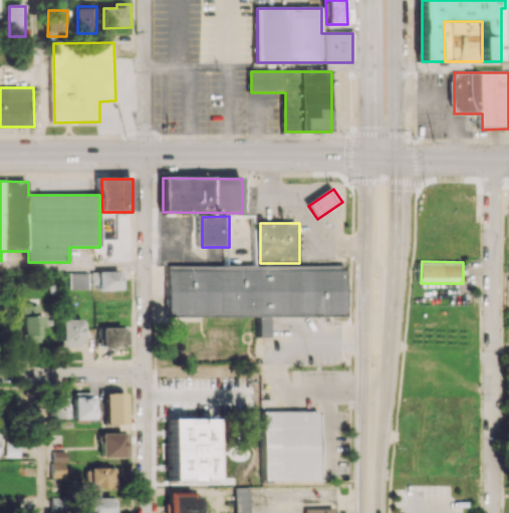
[(171,266),(171,317),(260,317),(260,337),(272,337),(272,316),(346,316),(346,266),(297,266),(297,263),(258,263),(258,266),(171,266)]
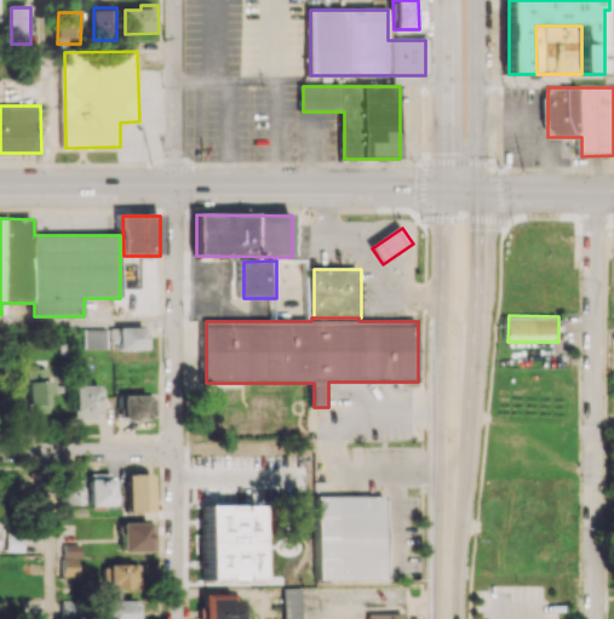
[(122,350),(154,350),(154,328),(122,328),(122,350)]
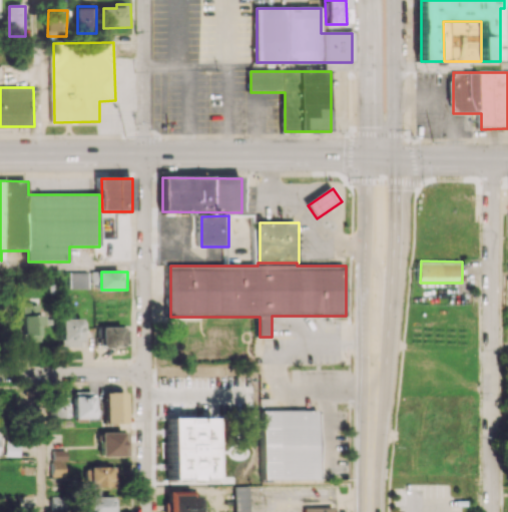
[(73,289),(91,289),(91,274),(73,274),(73,289)]
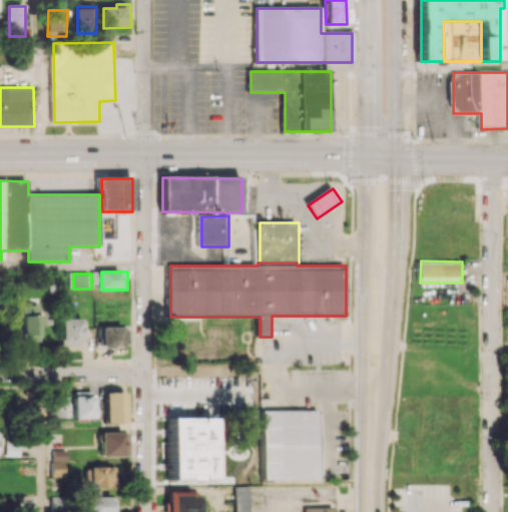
[(45,343),(45,317),(42,317),(41,306),(27,306),(28,343),(45,343)]
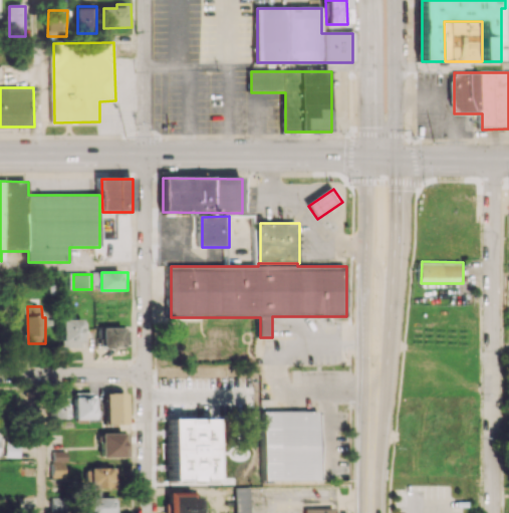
[(65,347),(85,347),(85,320),(65,319),(65,347)]
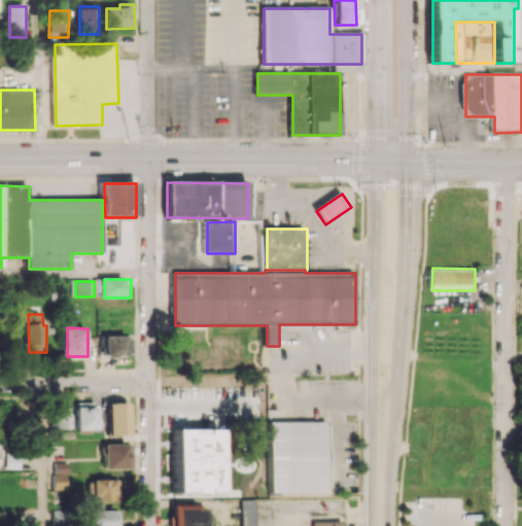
[(106,337),(106,356),(134,356),(134,337),(106,337)]
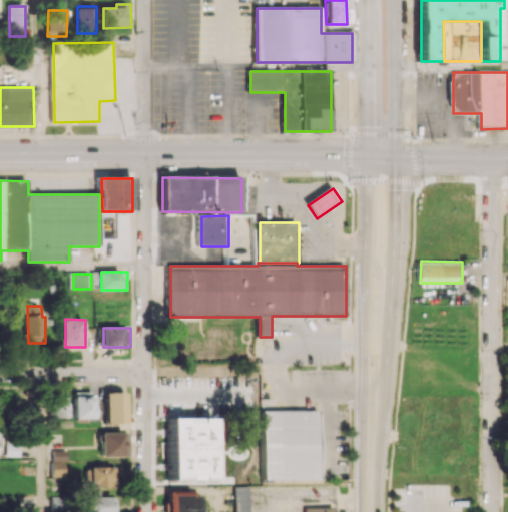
[(76,419),(96,419),(95,393),(76,393),(76,419)]
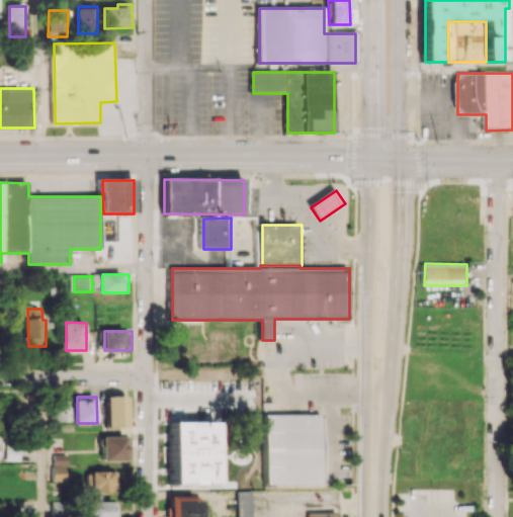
[(108,397),(108,428),(129,429),(130,397),(108,397)]
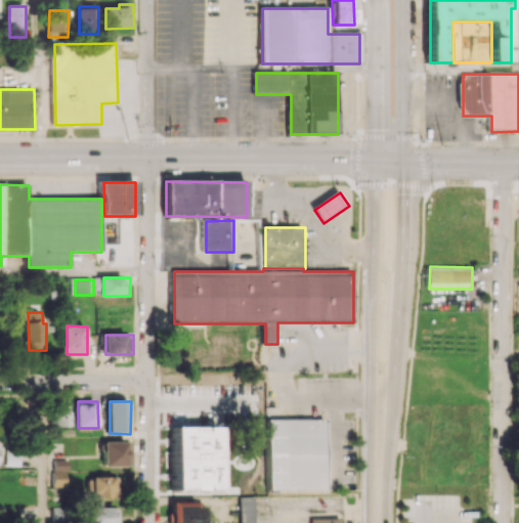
[(73,428),(72,402),(54,402),(54,428),(73,428)]
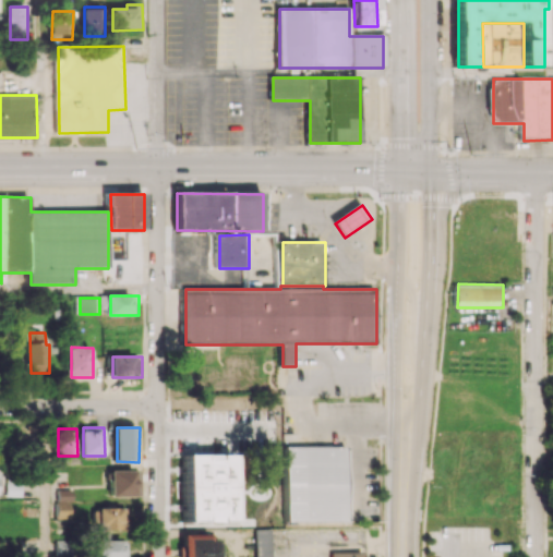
[(288,523),(348,524),(349,447),(289,447),(288,523)]
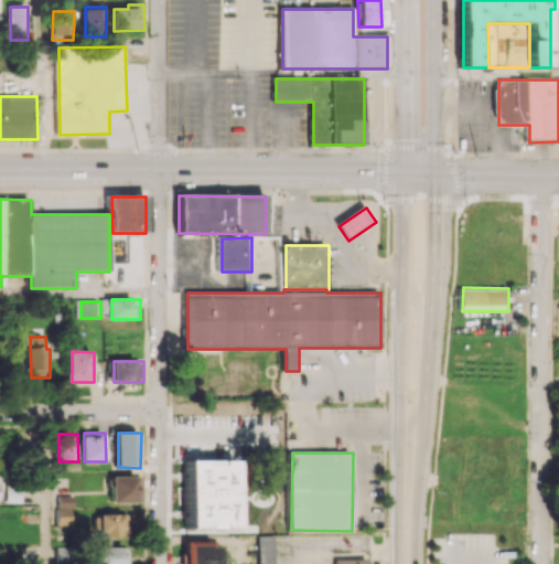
[(237,529),(237,461),(222,461),(222,463),(189,464),(189,530),(204,529),(204,519),(224,519),(225,530),(237,529)]
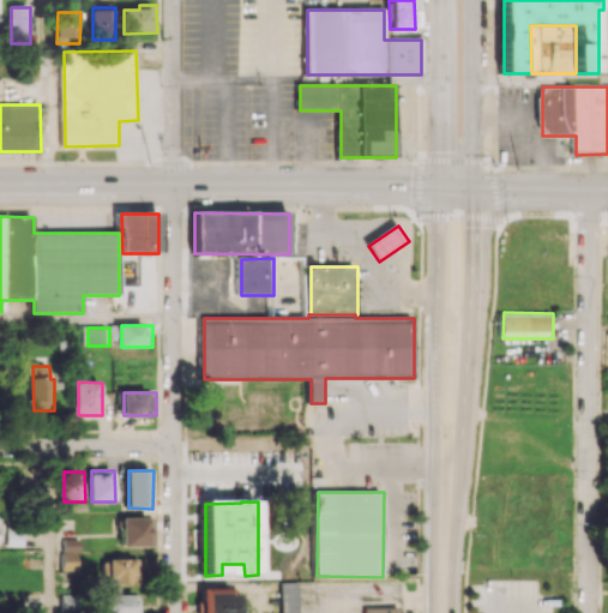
[(125,547),(160,547),(158,518),(125,520),(125,547)]
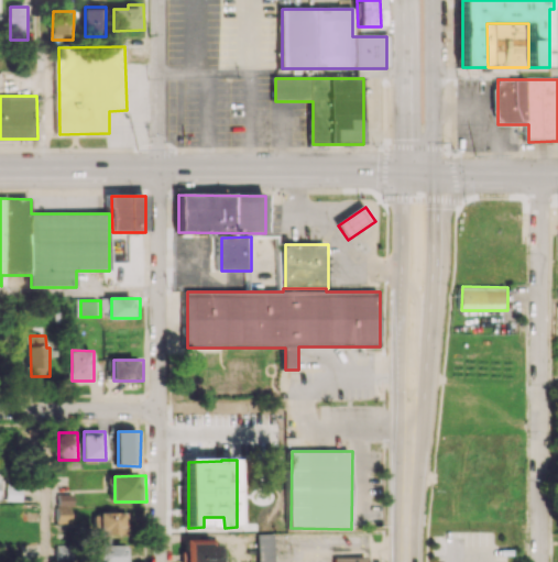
[(10,502),(24,502),(25,487),(10,486),(10,502)]
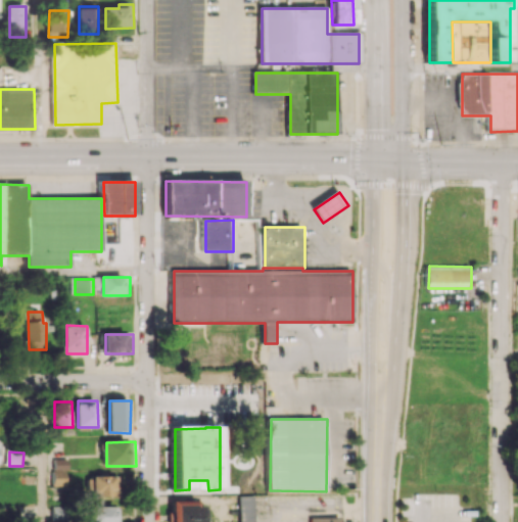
[(69,460),(56,460),(56,486),(68,486),(69,460)]
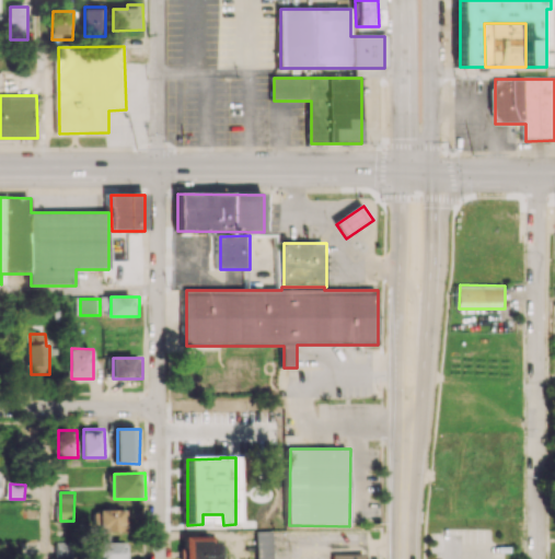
[(101,532),(130,533),(131,511),(102,510),(101,532)]
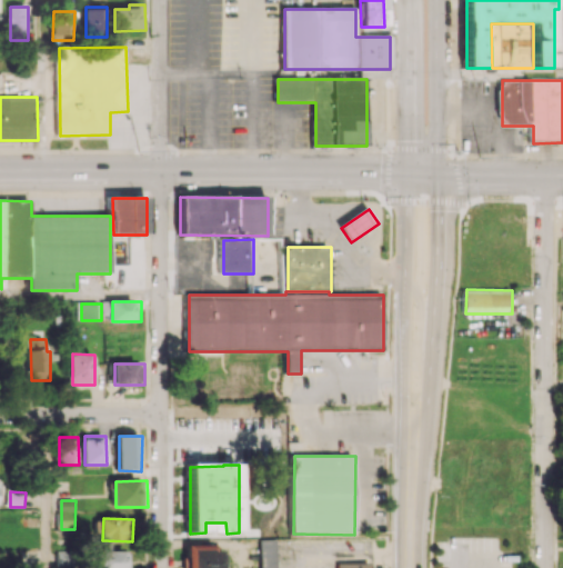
[(264,544),(263,567),(279,567),(280,544),(264,544)]
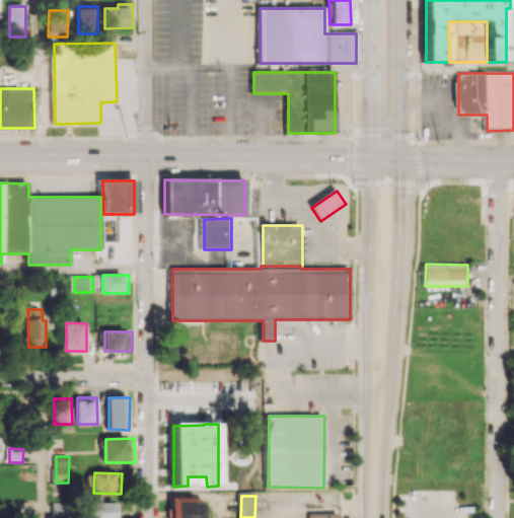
[(174,500),(174,517),(205,517),(205,503),(198,503),(198,499),(174,500)]
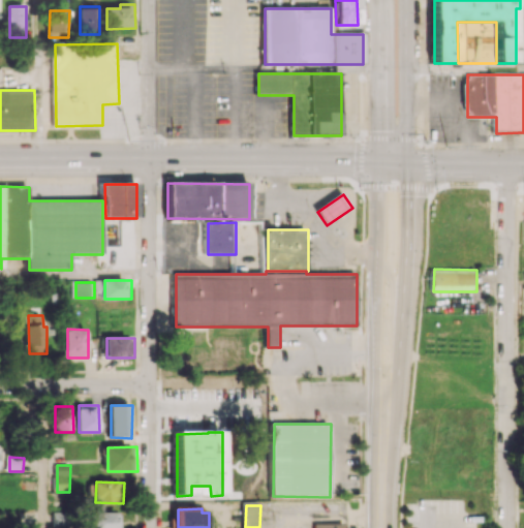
[(123,527),(123,513),(91,514),(91,527),(123,527)]
